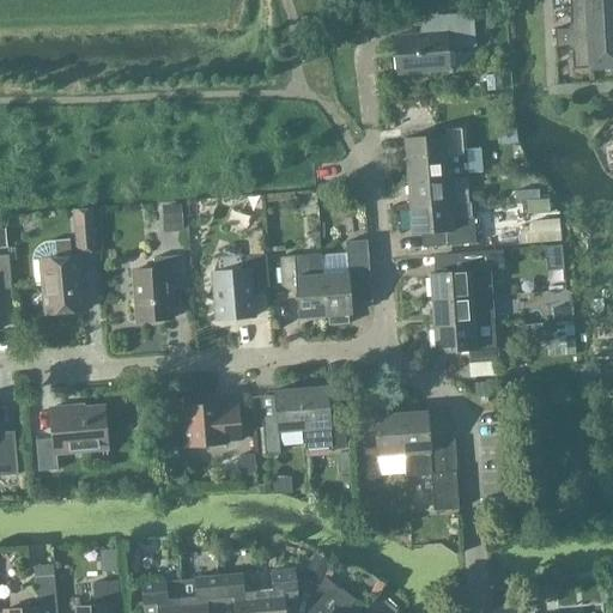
[(556,40),(612,36),(612,5),(570,8),(570,25),(568,29),(554,30),(556,40)]
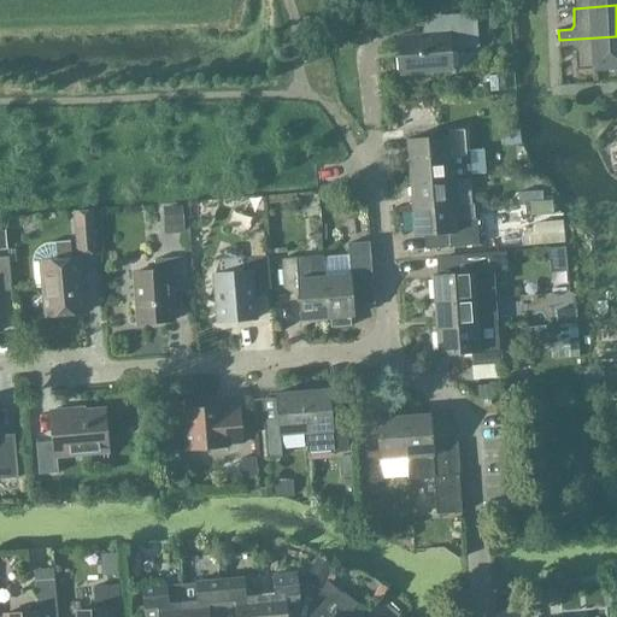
[(398,37),(401,75),(451,70),(450,50),(479,47),(475,12),(440,16),(441,34),(398,37)]
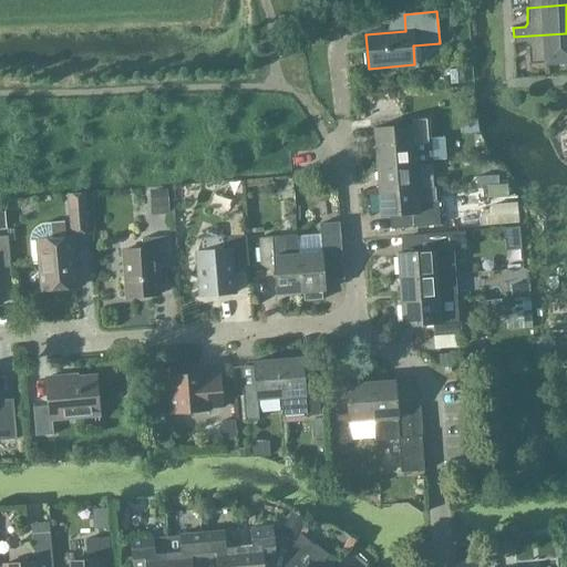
[(566,33),(514,37),(514,44),(525,44),(529,48),(529,64),(566,62),(566,33)]
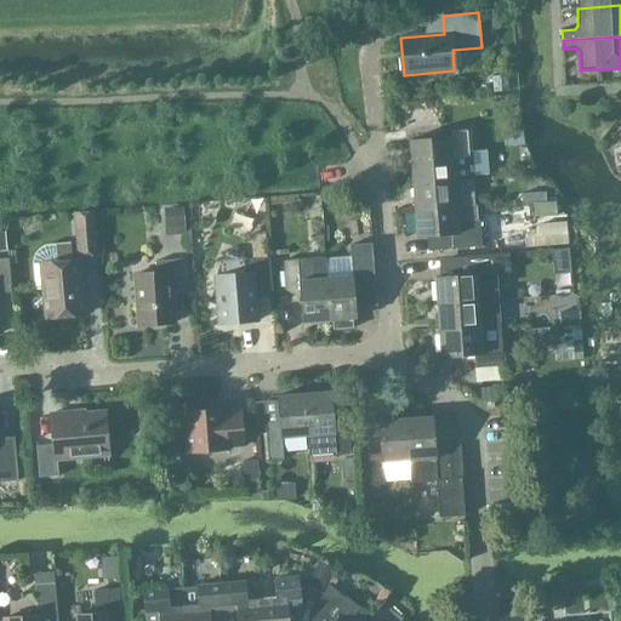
[(442,137),(409,141),(410,158),(412,184),(455,181),(472,180),(474,180),(471,129),(442,131),(442,137)]
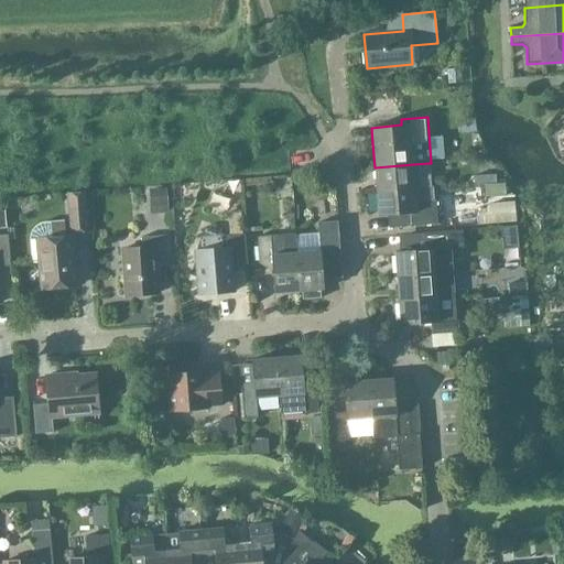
[(413,164),(375,167),(377,191),(415,188),(431,187),(430,177),(429,163),(413,164)]
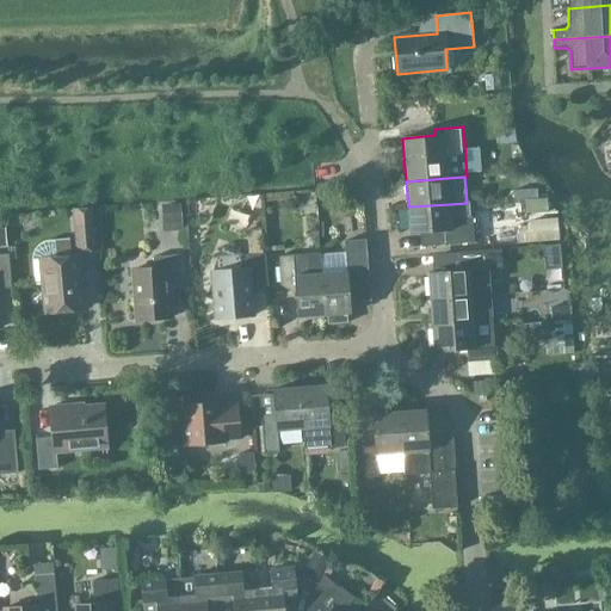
[(185,216),(184,191),(166,192),(166,217),(185,216)]
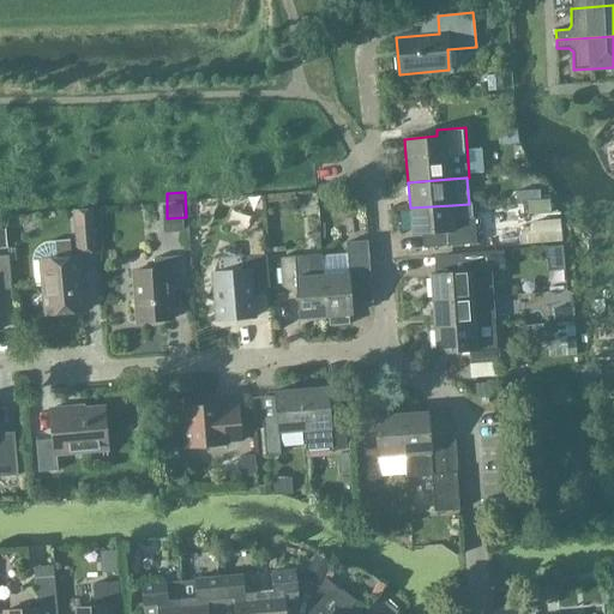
[(452,205),(410,208),(413,234),(445,232),(446,246),(476,244),(474,218),(470,220),(469,204),(452,205)]
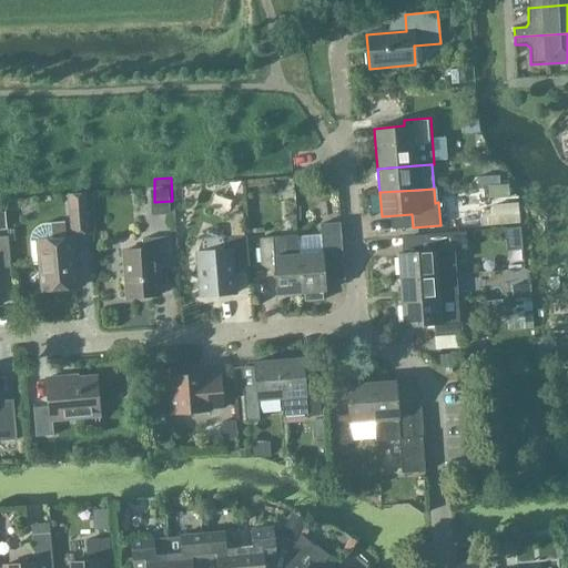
[(69,196),(71,214),(72,234),(89,232),(85,195),(69,196)]
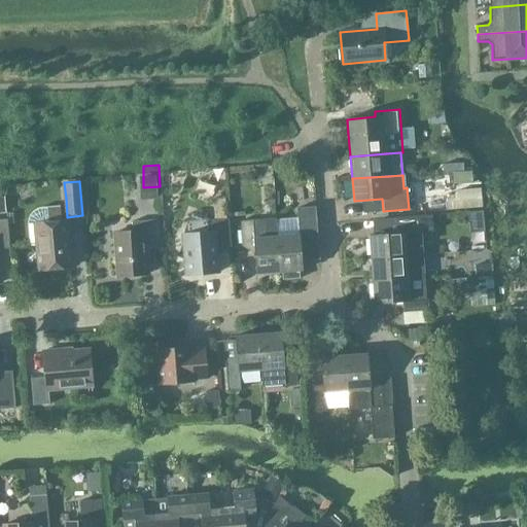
[(424,199),(457,199),(457,185),(424,185),(424,199)]
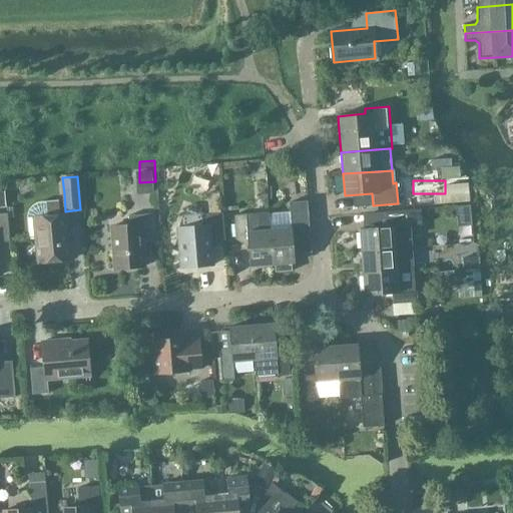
[(460,194),(461,214),(473,214),(472,194),(460,194)]
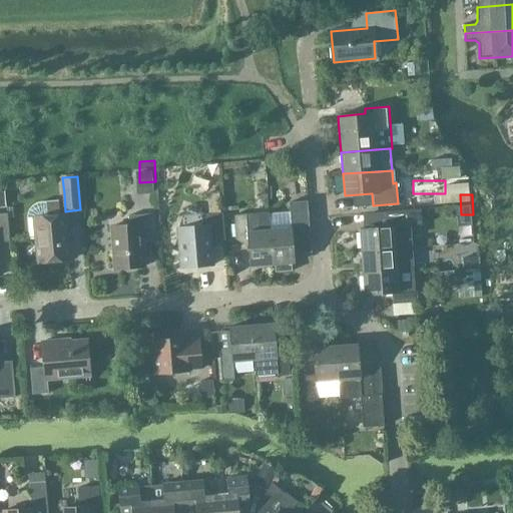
[(35,237),(38,263),(70,260),(66,215),(59,215),(58,205),(47,206),(47,201),(41,202),(36,203),(33,205),(30,209),(28,213),(27,218),(29,237),(28,237),(28,238),(35,237)]
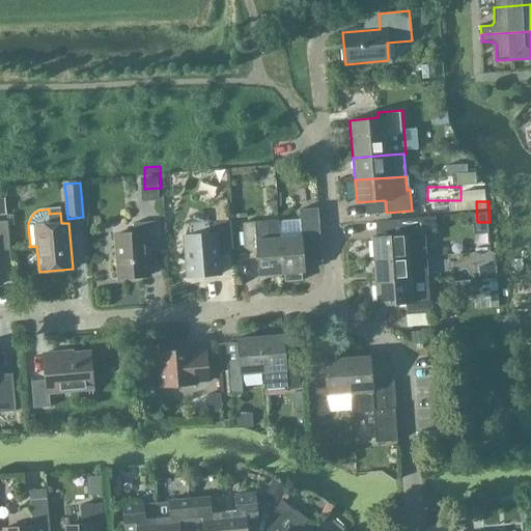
[(301,236),(279,238),(282,274),(284,274),(285,282),(302,280),(302,273),(305,273),(304,263),(323,261),(318,217),(317,208),(299,210),(300,218),(301,236)]
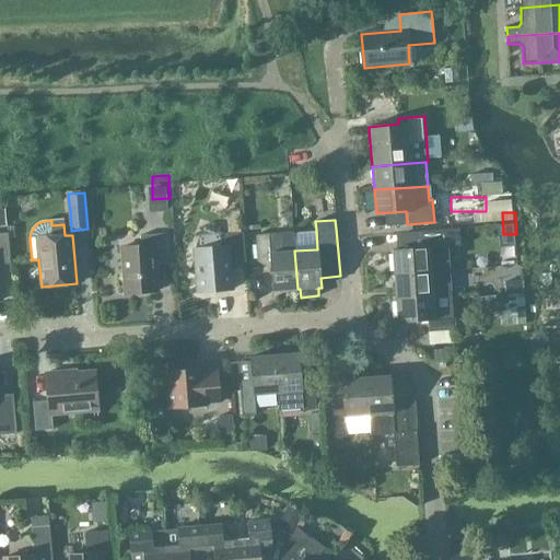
[(388,223),(366,223),(366,240),(388,241),(388,223)]
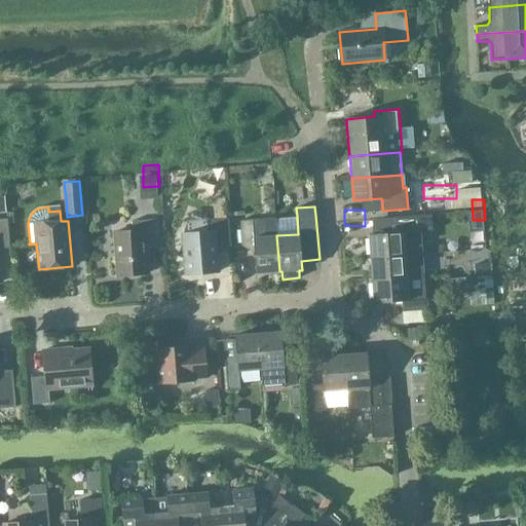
[(188,215),(182,233),(183,240),(177,256),(184,259),(186,274),(218,271),(216,246),(230,245),(228,219),(213,220),(213,221),(211,221),(188,215)]
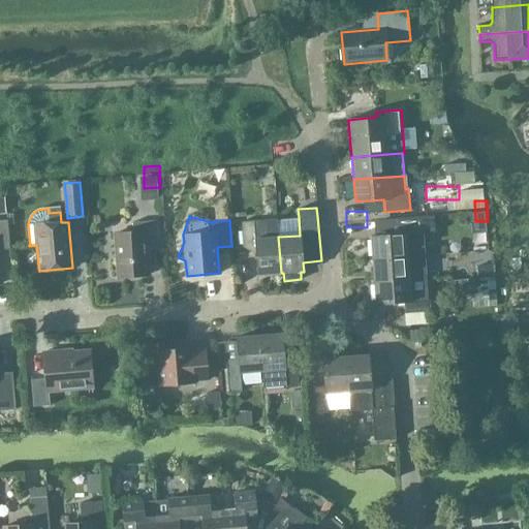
[(372,259),(425,255),(423,234),(435,232),(434,216),(398,219),(399,235),(371,237),(372,259)]
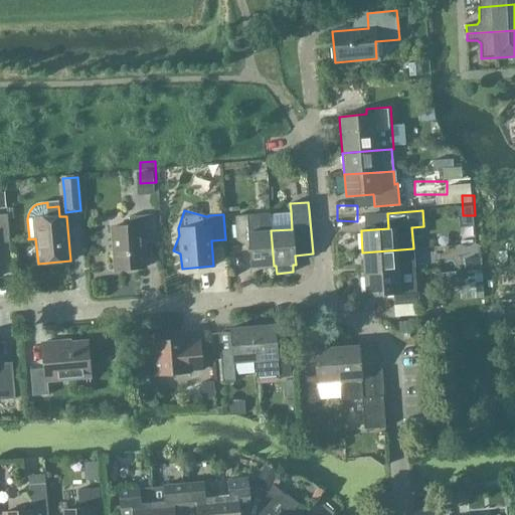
[(269,213),(234,216),(236,241),(248,240),(251,268),(274,266),(271,230),(269,213)]
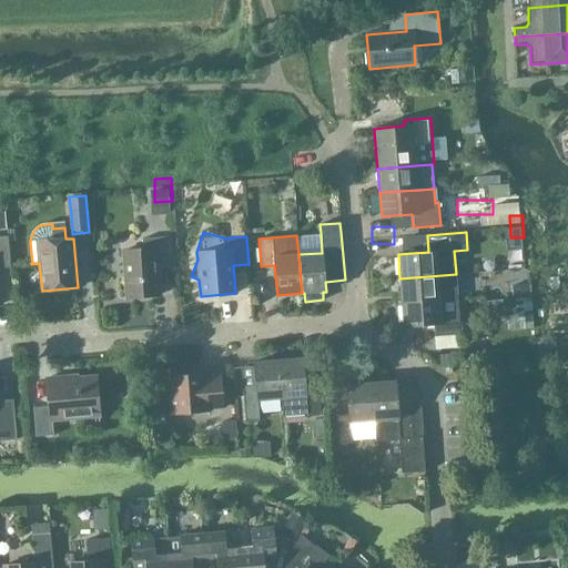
[(0,269),(11,269),(8,236),(0,236),(0,269)]
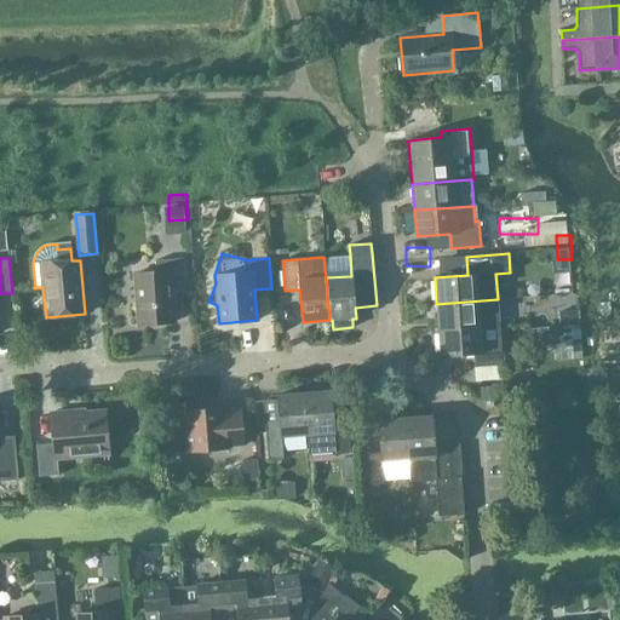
[(172,287),(187,287),(184,258),(155,260),(156,273),(135,274),(138,325),(174,322),(172,287)]
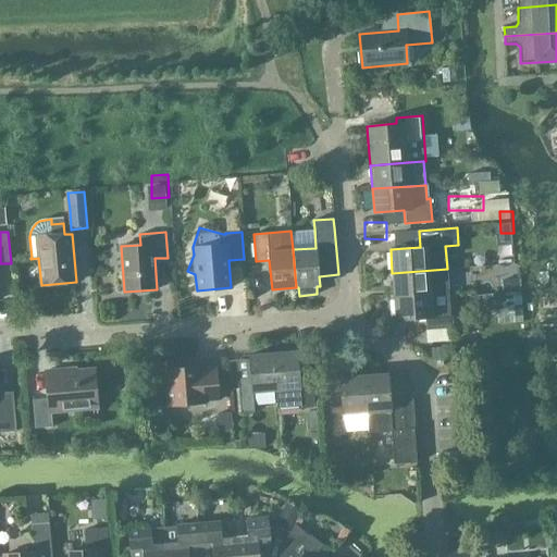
[(394,296),(448,293),(447,269),(392,273),(394,296)]
